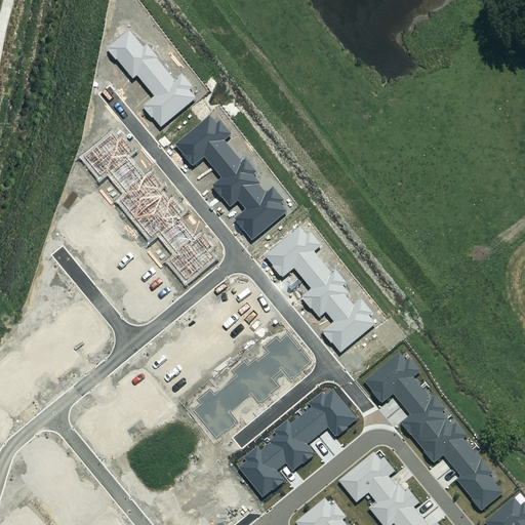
[(395,393),(404,404),(425,388),(414,376),(422,370),(411,357),(408,360),(401,352),(366,380),(374,390),(372,391),(380,401),(381,400),(384,402),(395,393)]
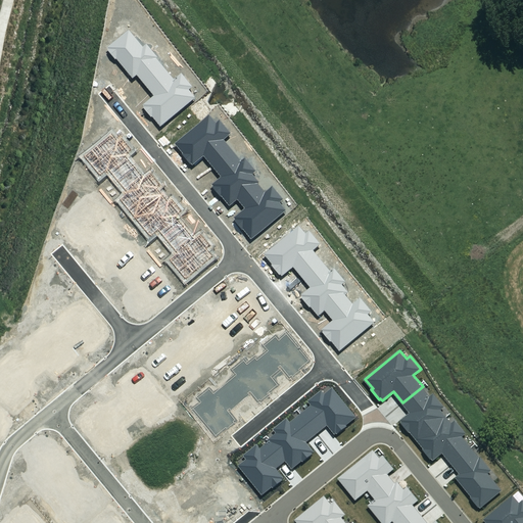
[(417,440),(446,416),(441,410),(445,407),(434,392),(430,395),(423,386),(402,402),(411,413),(401,420),(402,422),(401,423),(409,432),(411,431),(417,440)]
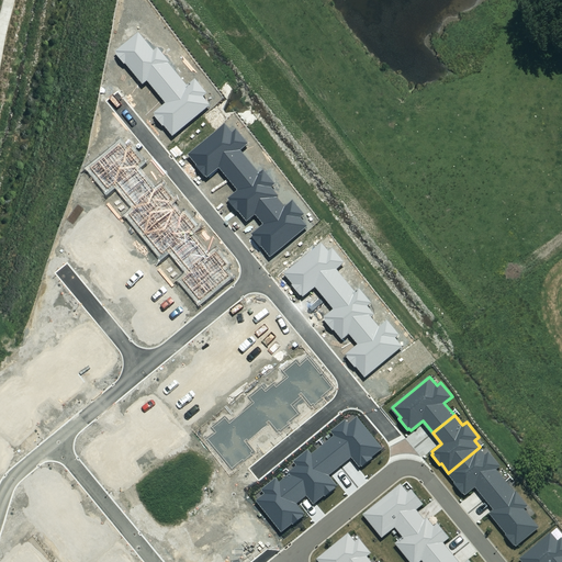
[(476,486),(486,498),(507,481),(497,469),(502,465),(490,451),(486,454),(480,447),(448,473),(456,482),(454,483),(463,494),(464,493),(467,495),(476,486)]
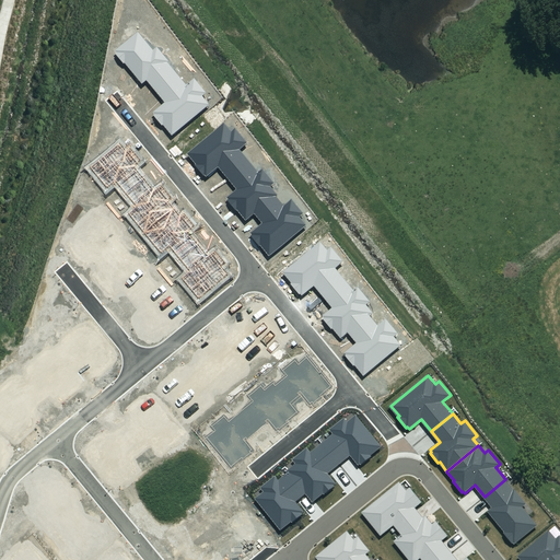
[(514,543),(515,544),(538,525),(524,506),(527,503),(515,489),(514,490),(505,479),(485,497),(492,508),(488,511),(505,532),(504,533),(513,544),(514,543)]
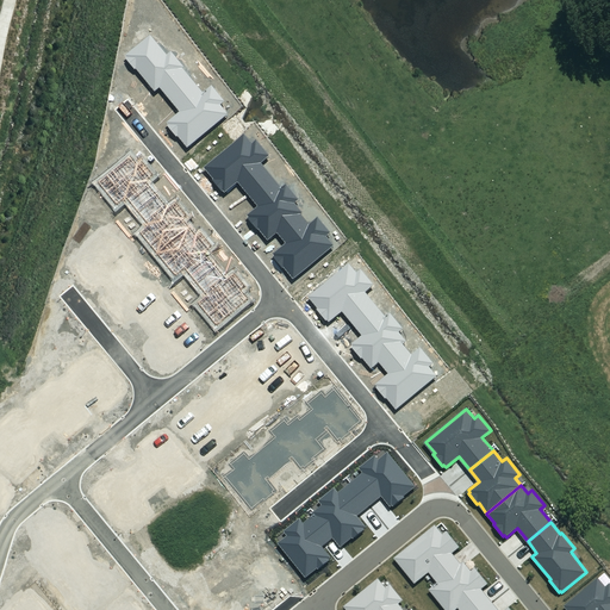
[(448,530),(443,534),(436,524),(394,558),(415,584),(430,572),(437,583),(461,564),(453,553),(460,547),(448,530)]
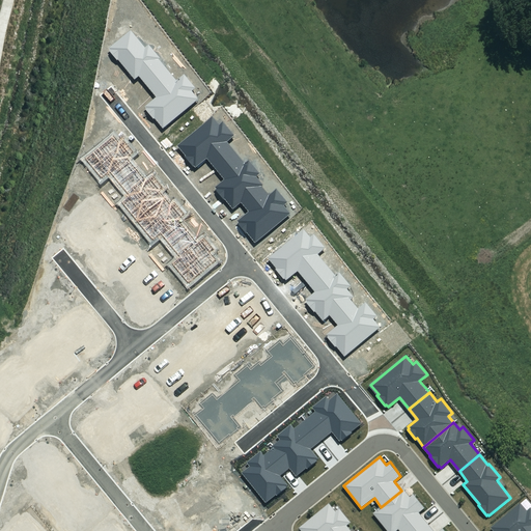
[(404,488),(401,491),(381,507),(373,513),(388,530),(396,530),(399,529),(400,530),(419,530),(428,524),(420,512),(425,507),(414,494),(411,497),(404,488)]
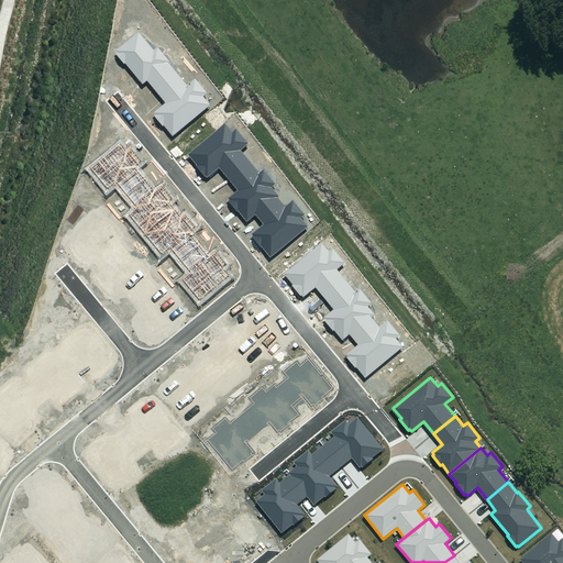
[(562,562),(562,539),(560,541),(553,532),(521,559),(525,562),(562,562)]
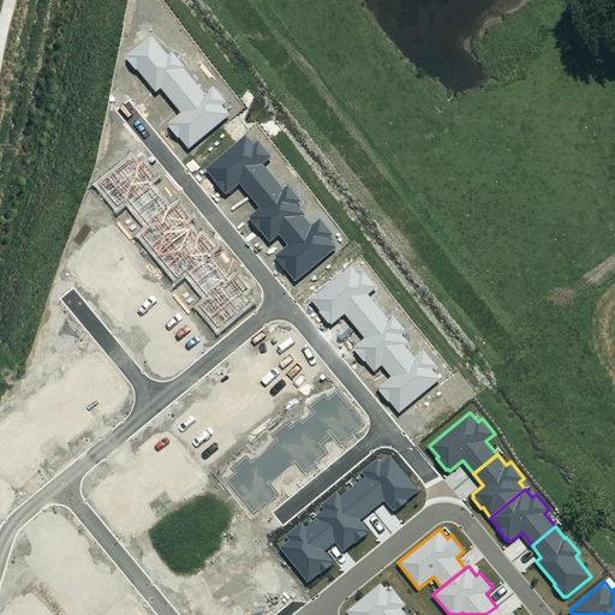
[(407,614),(402,608),(407,604),(394,589),(389,592),(382,583),(347,610),(350,614),(407,614)]
